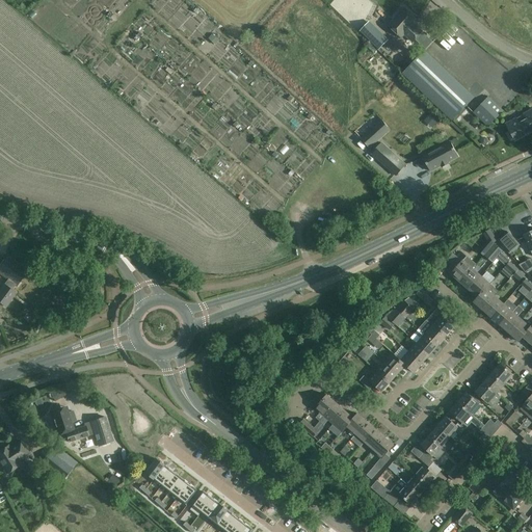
[(392,19),(394,21),(389,26),(401,37),(404,34),(413,42),(422,32),(414,24),(418,20),(404,8),(401,12),(399,10),(397,12),(395,14),(393,16),(392,19)]
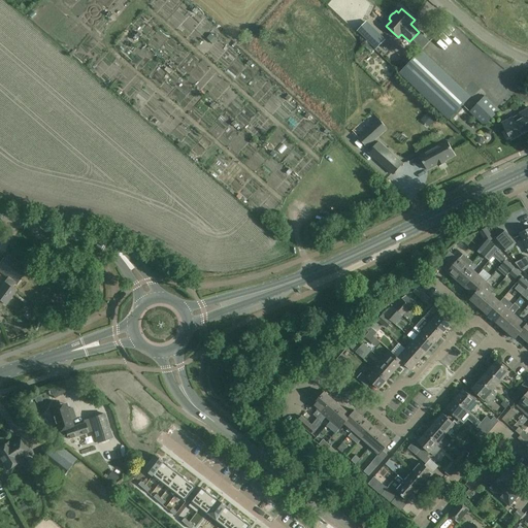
[(358,31),(376,48),(385,40),(366,22),(358,31)]
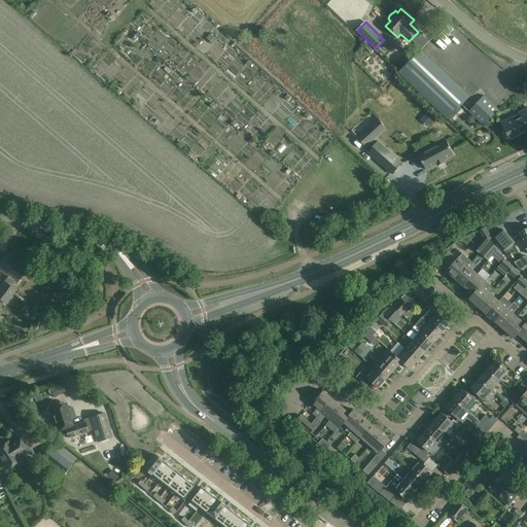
[(210,36),(216,29),(210,25),(205,32),(210,36)]
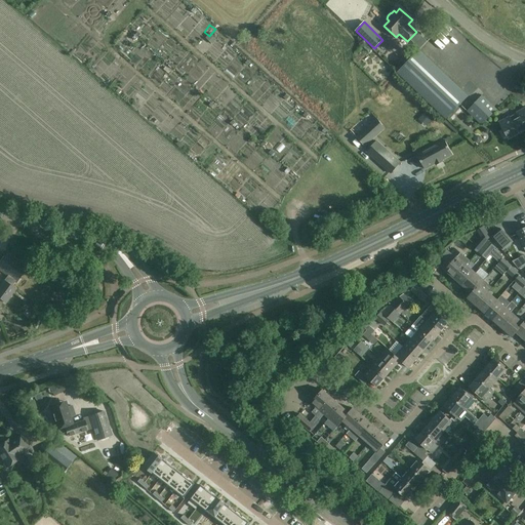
[(457,42),(461,38),(453,31),(450,35),(457,42)]
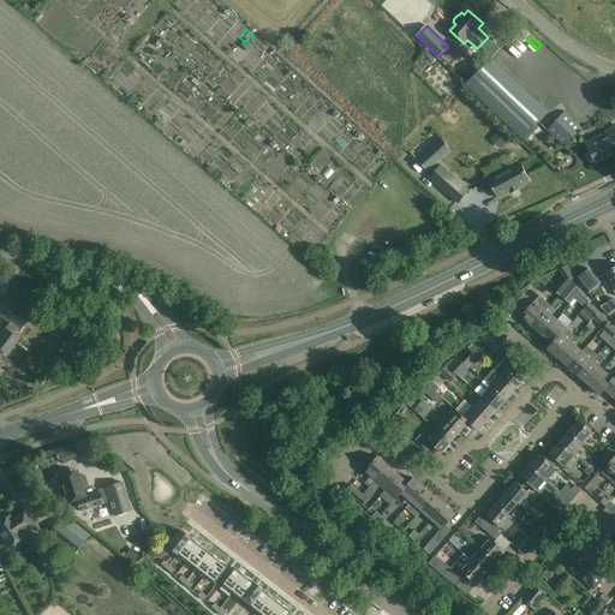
[(551,55),(556,52),(548,41),(543,46),(551,55)]
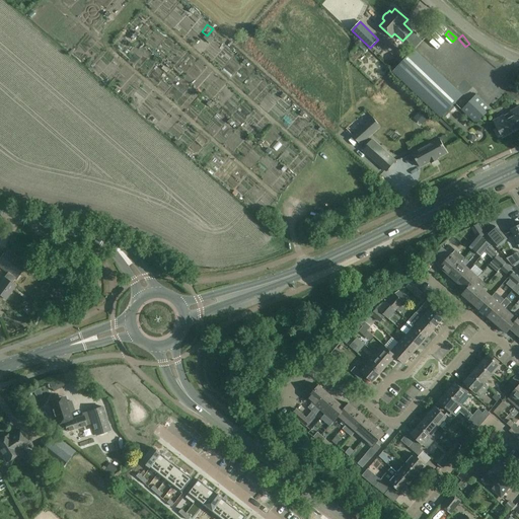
[(434,38),(430,41),(438,49),(442,45),(434,38)]
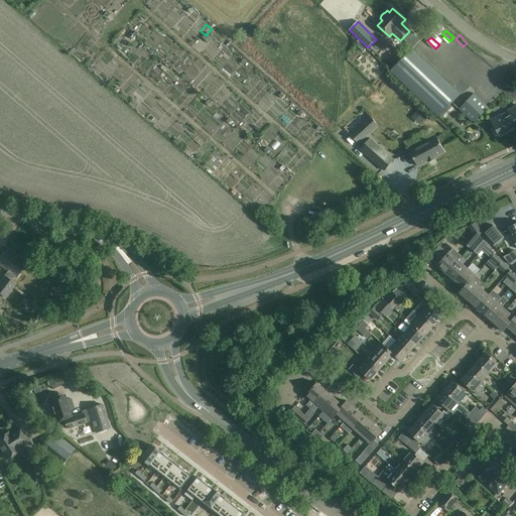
[(390,72),(438,118),(461,95),(412,48),(390,72)]
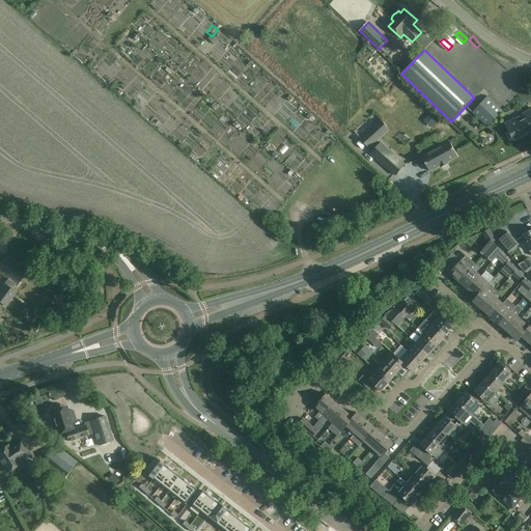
[(502,110),(487,96),(472,113),(487,127),(502,110)]
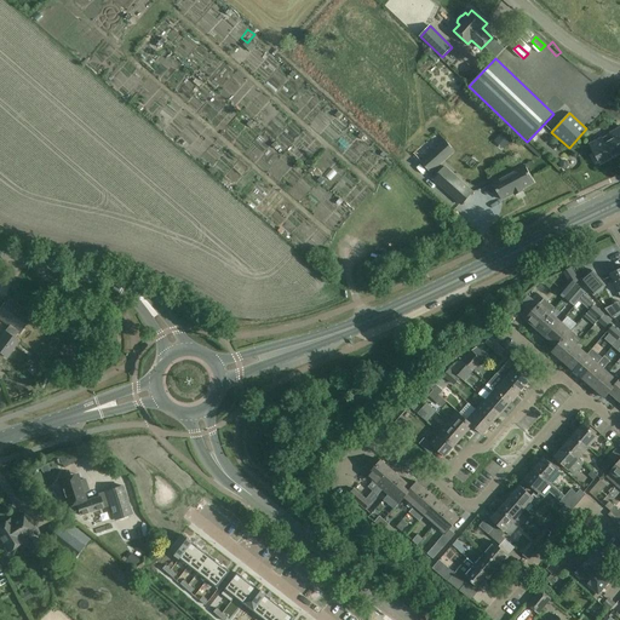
[(500,142),(511,130),(501,121),(491,133),(500,142)]
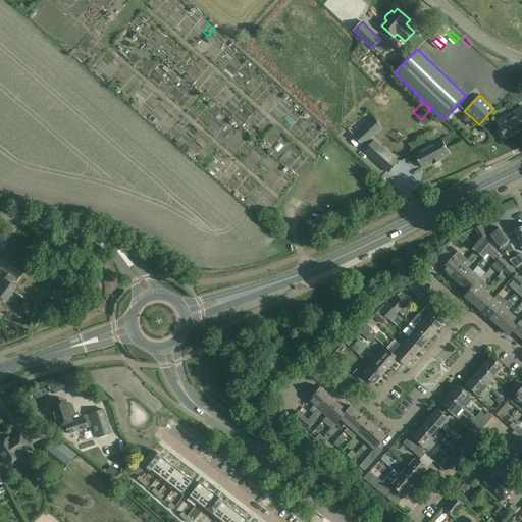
[(521,107),(498,122),(502,131),(499,132),(502,137),(505,136),(506,138),(515,132),(516,133),(519,131),(519,129),(521,127),(521,107)]
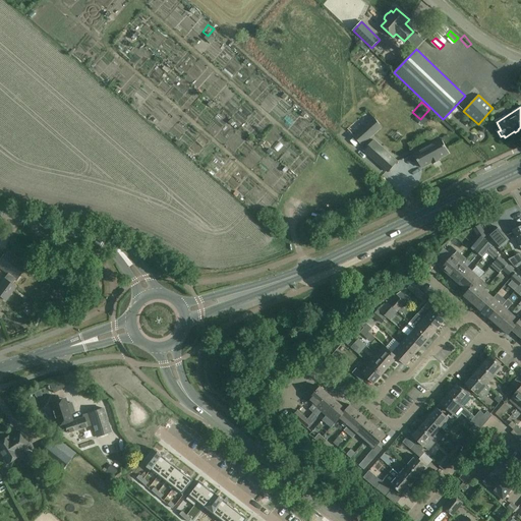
[(373,118),(354,135),(362,145),(382,127),(373,118)]
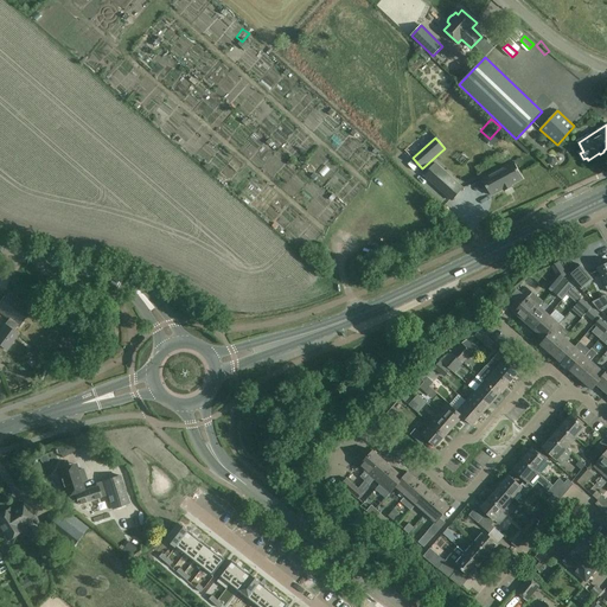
[(511,185),(523,179),(513,161),(483,179),(492,196),(504,190),(504,191),(512,187),(511,185)]
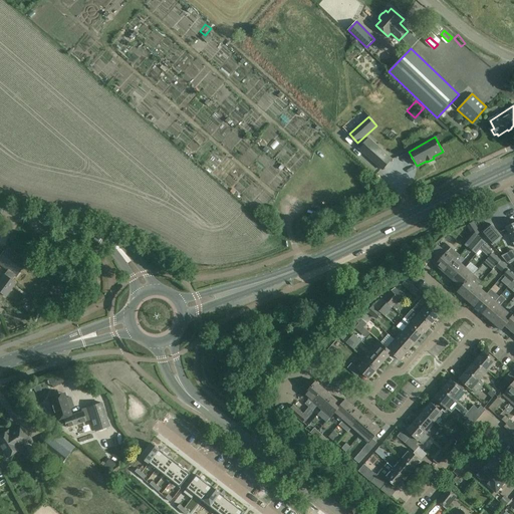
[(368,138),(359,148),(383,169),(393,160),(368,138)]
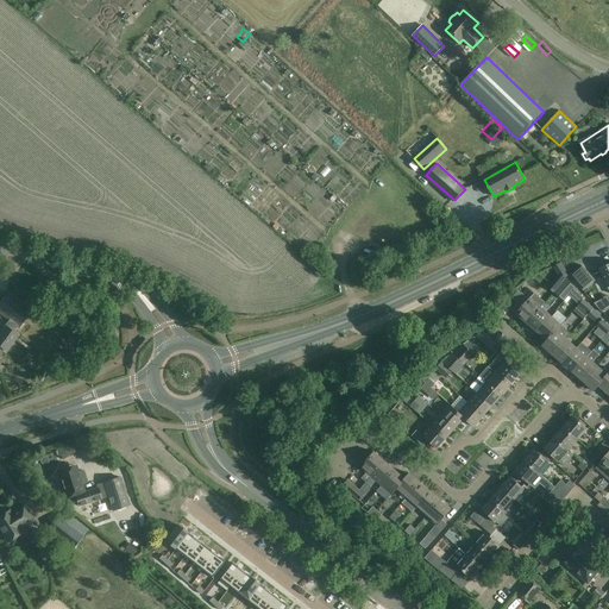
[(559,262),(552,268),(557,274),(564,269),(560,263),(559,262)]
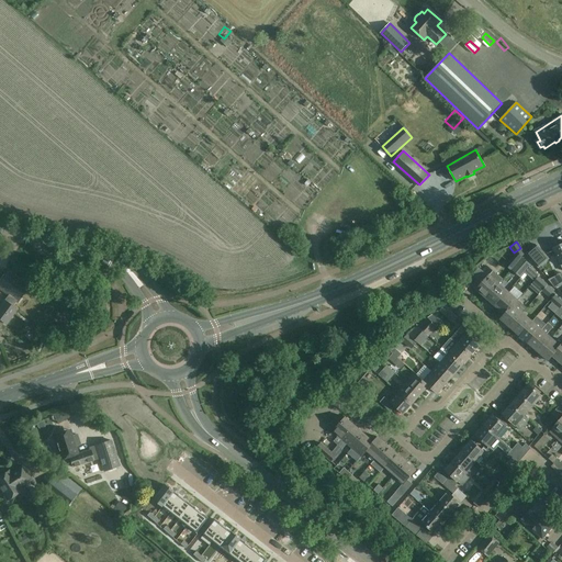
[(549,258),(537,245),(527,253),(539,267),(549,258)]
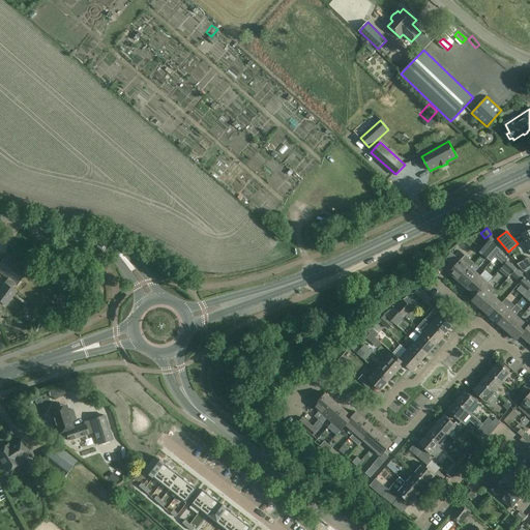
[(491,262),(501,251),(493,243),(482,255),(491,262)]
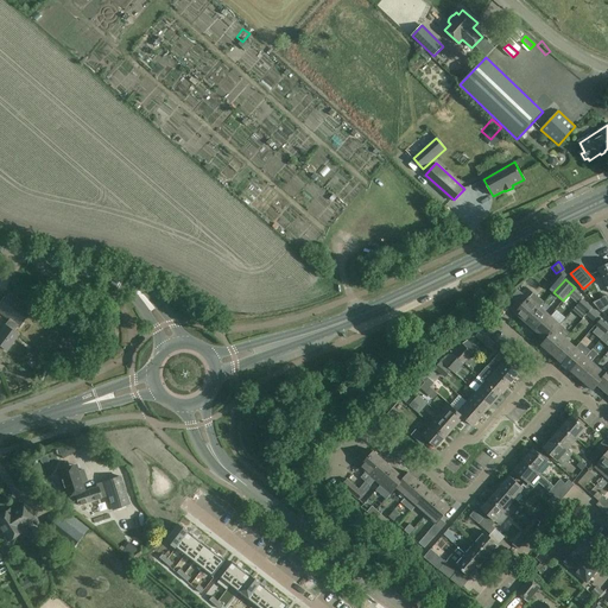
[(515,314),(526,323),(540,306),(544,302),(534,292),(533,293),(527,287),(510,309),(515,314)]
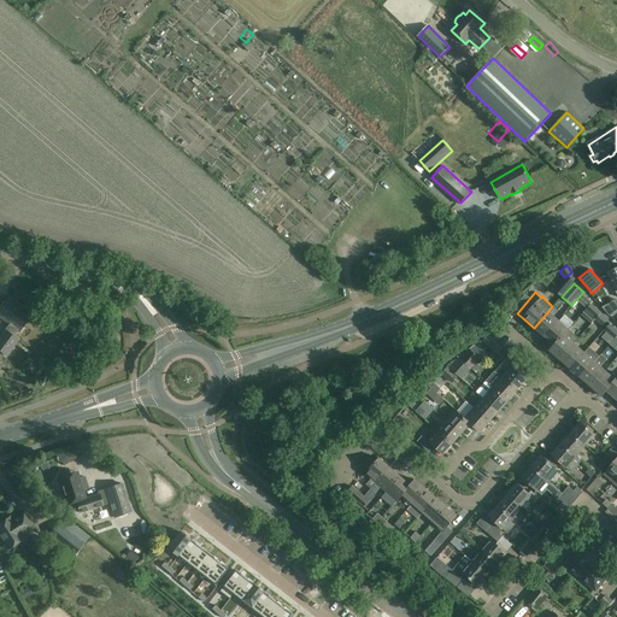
[(593,303),(582,293),(576,299),(587,309),(593,303)]
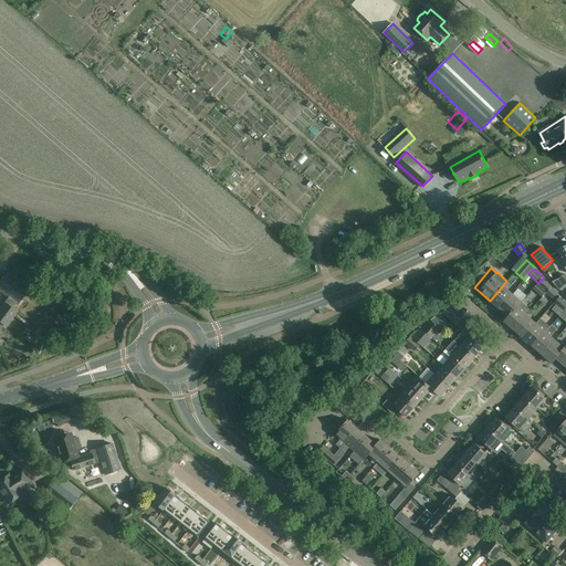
[(0,281),(0,291),(6,295),(9,299),(8,300),(14,305),(16,303),(17,304),(29,289),(8,272),(0,281)]
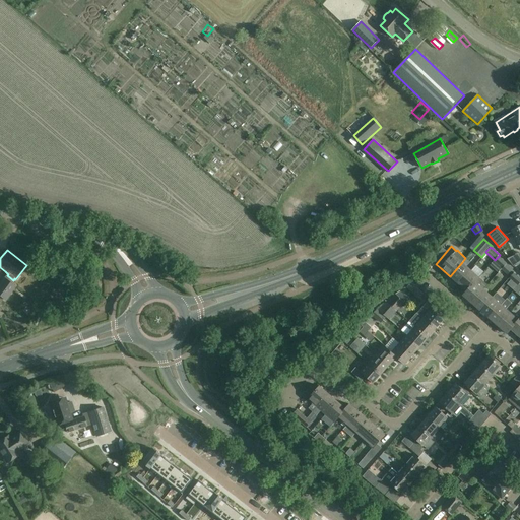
[(503,269),(506,264),(507,263),(499,256),(494,261),(503,269)]
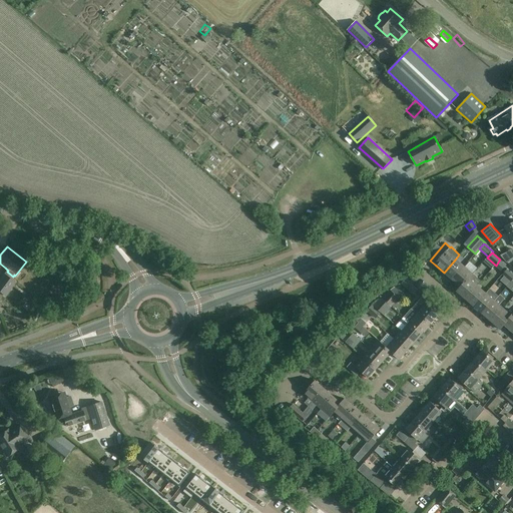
[(465,267),(456,259),(444,273),(442,275),(451,282),(453,280),(465,267)]
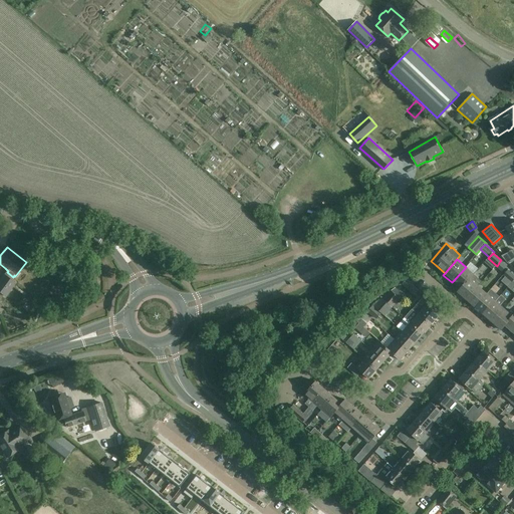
[(500,261),(497,266),(496,266),(502,271),(506,267),(500,261)]
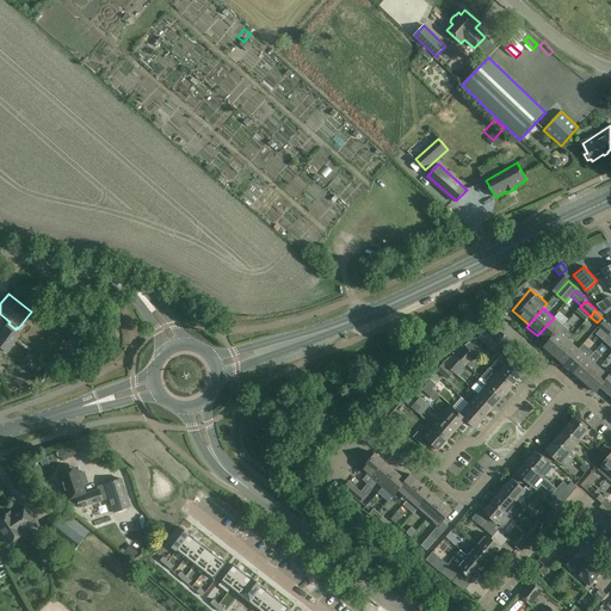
[(559,332),(562,327),(563,326),(557,321),(560,318),(556,314),(554,318),(539,333),(549,341),(559,331),(559,332)]
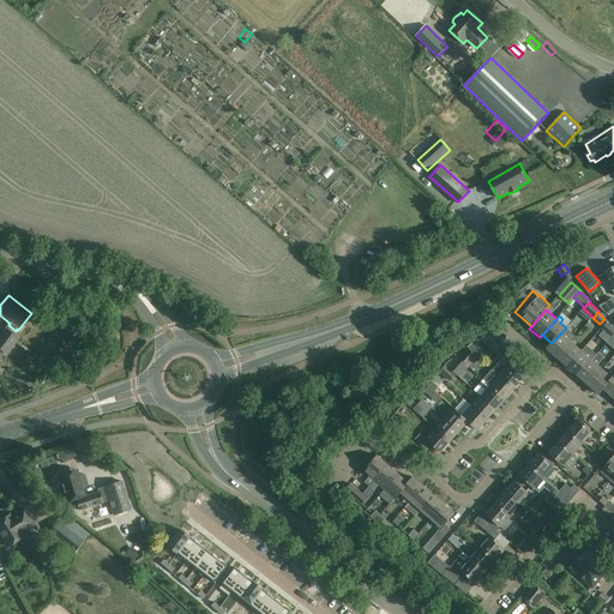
[(601,330),(612,338),(613,336),(613,335),(613,330),(606,324),(601,330)]
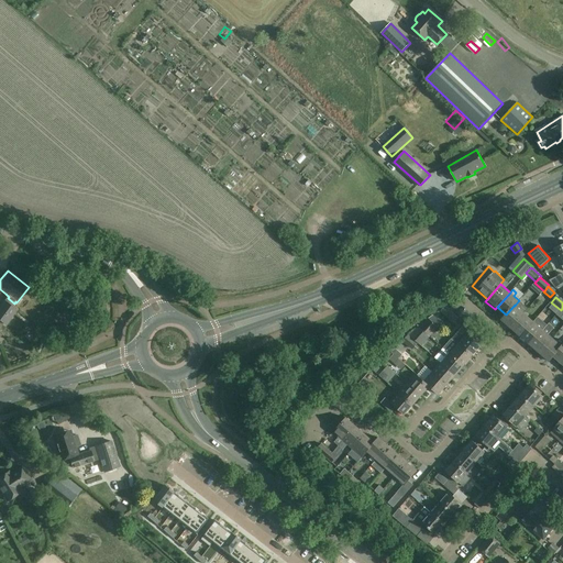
[(0,307),(0,320),(6,324),(15,310),(12,307),(14,304),(8,298),(4,301),(0,307)]
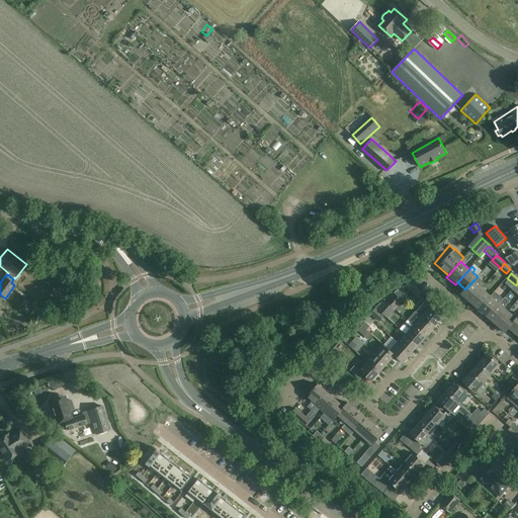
[(470,303),(483,288),(486,284),(477,277),(473,281),(473,280),(465,289),(461,294),(470,303)]
